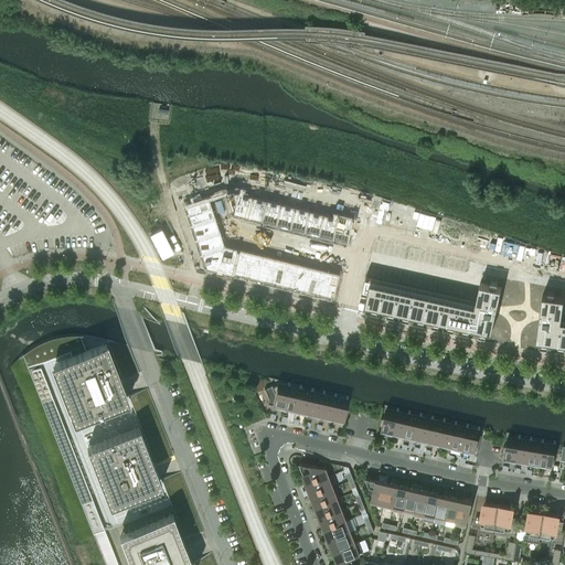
[(238,189),(225,193),(231,212),(347,240),(352,216),(336,213),(334,217),(237,194),(238,189)]
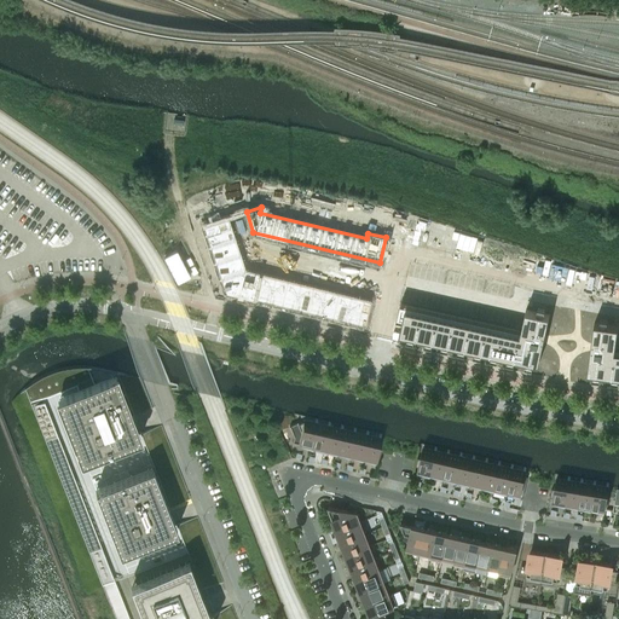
[(227,218),(203,225),(225,291),(255,299),(255,298),(364,324),(370,300),(244,270),(231,226),(227,218)]
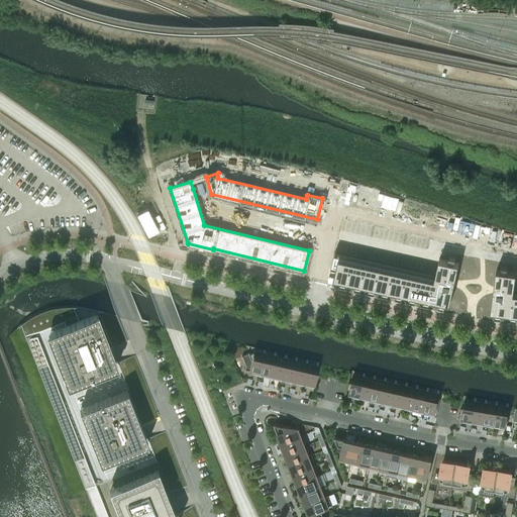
[(333,256),(331,266),(336,267),(334,278),(449,304),(458,263),(439,259),(434,279),(338,257),(333,256)]
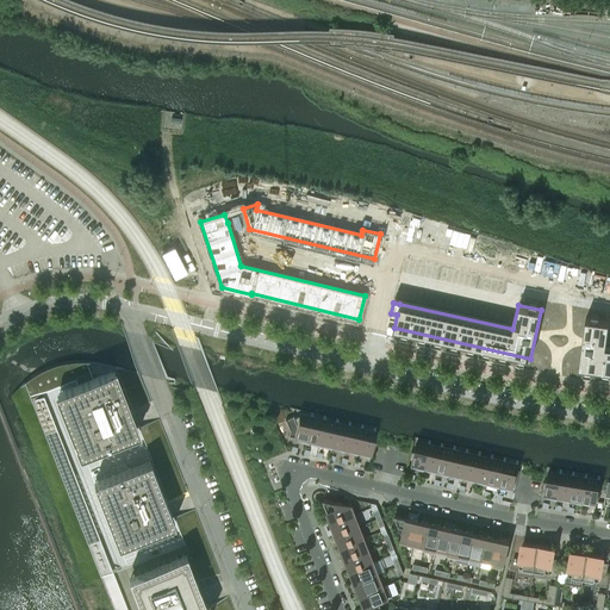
[(585,317),(579,367),(609,371),(609,346),(607,346),(609,321),(585,317)]
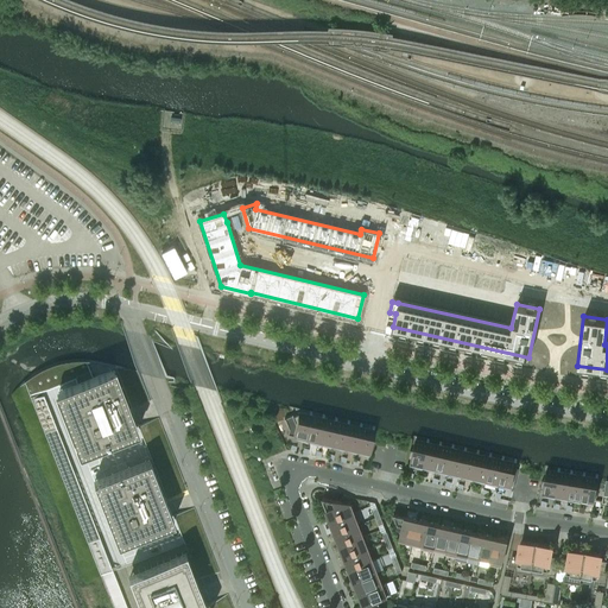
[(93,377),(86,360),(83,360),(77,360),(75,360),(69,361),(64,361),(59,362),(55,363),(52,365),(50,366),(49,366),(46,367),(42,369),(38,372),(36,373),(32,375),(29,379),(25,381),(30,396),(75,378),(77,382),(58,390),(82,453),(135,431),(111,369),(93,377)]
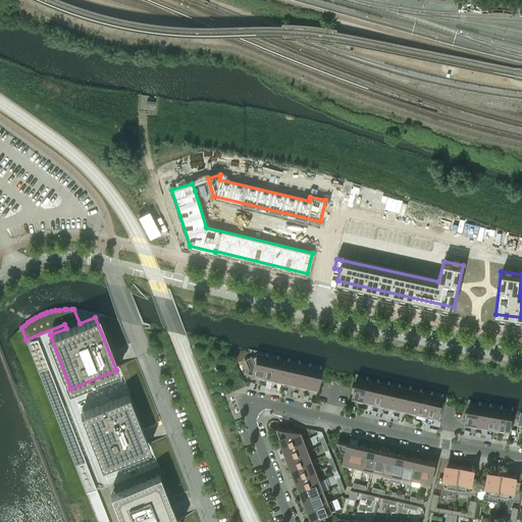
[(253,364),(251,373),(262,376),(267,356),(249,352),(253,364)]
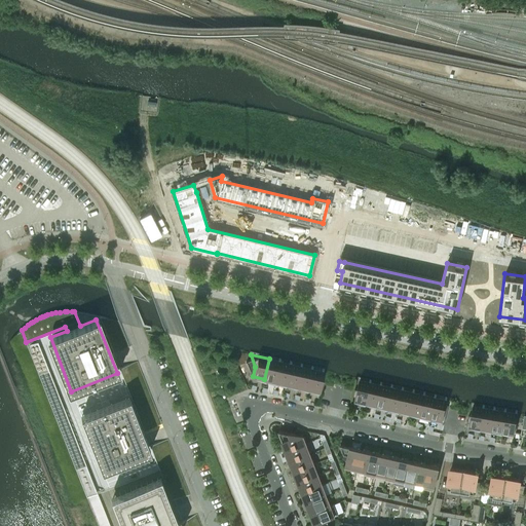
[(279,362),(269,359),(264,379),(275,381),(279,362)]
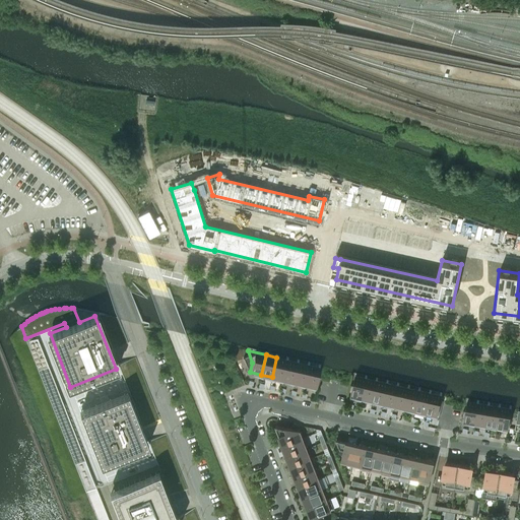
[(276,358),(272,377),(282,380),(287,360),(276,358)]
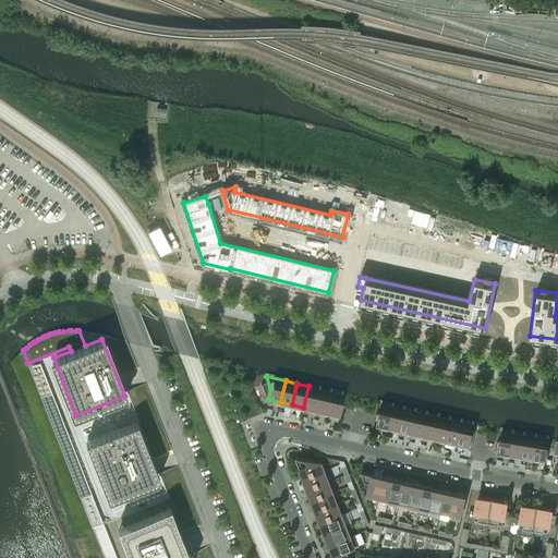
[(308,386),(303,408),(315,410),(319,388),(308,386)]
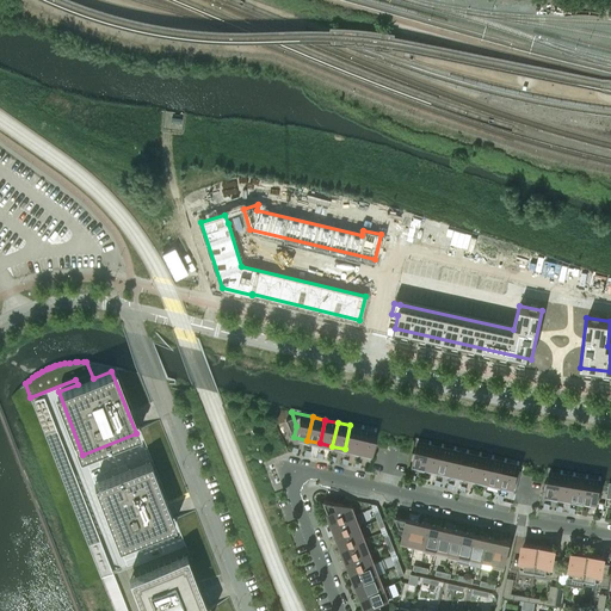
[(350,425),(345,449),(357,452),(363,429),(350,425)]
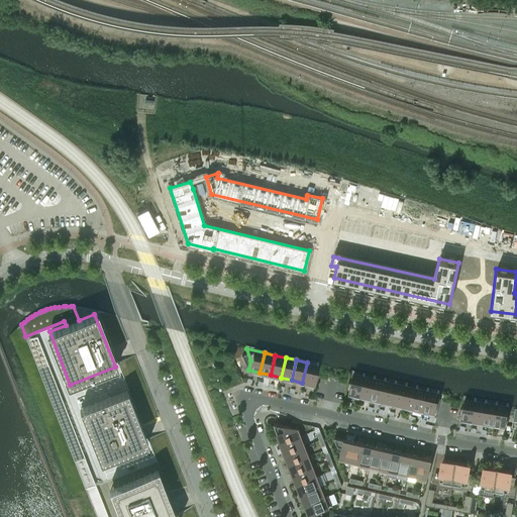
[(318,365),(307,363),(302,383),(313,385),(318,365)]
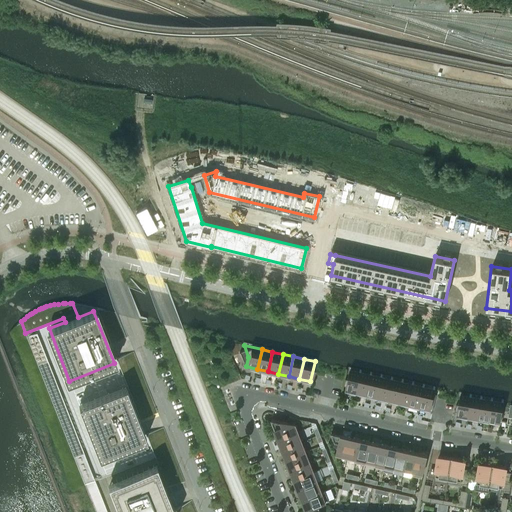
[(350,369),(350,370),(348,379),(345,378),(344,385),(346,386),(345,389),(356,392),(361,372),(350,369)]
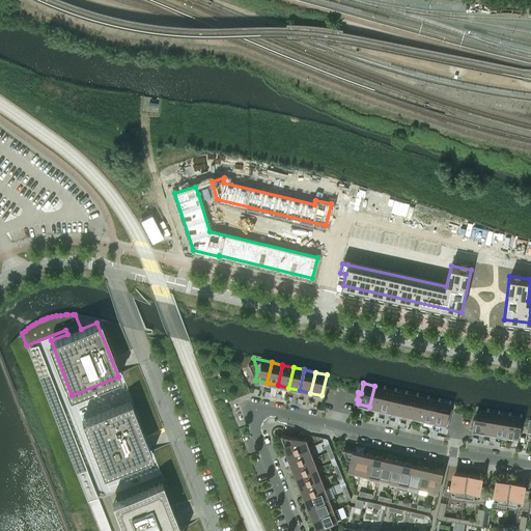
[(385,388),(374,386),(369,407),(381,409),(385,388)]
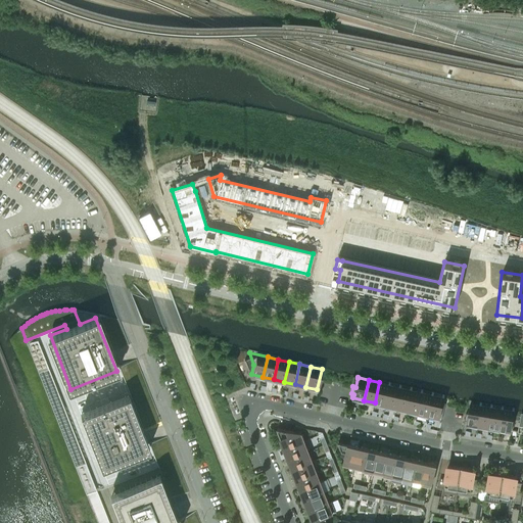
[(390,385),(388,384),(379,382),(375,402),(385,406),(390,385)]
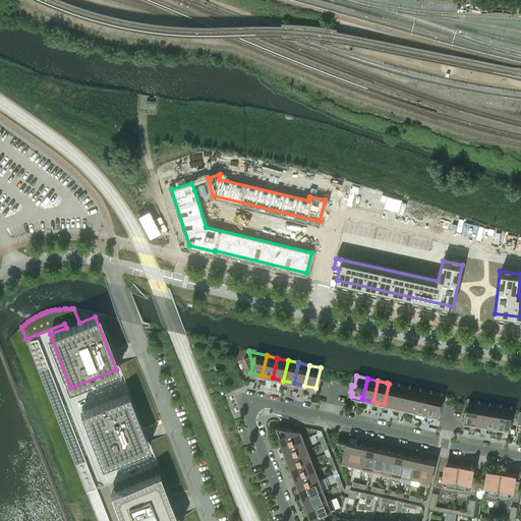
[(399,386),(389,384),(384,404),(395,406),(399,386)]
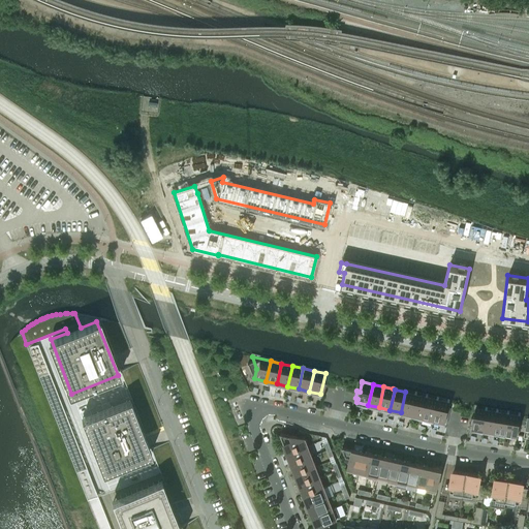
[(411,414),(416,395),(405,392),(401,412),(411,414)]
